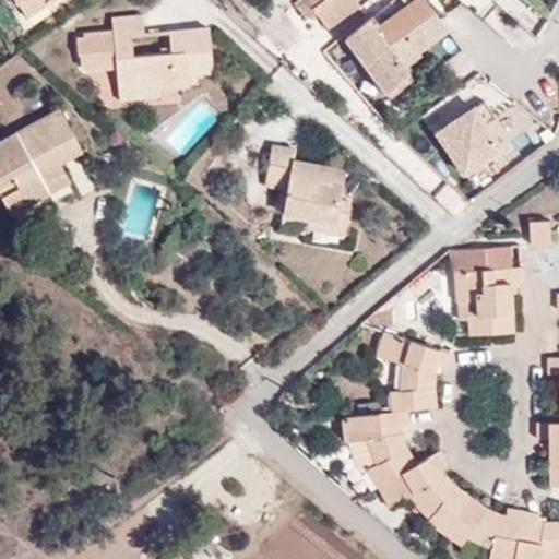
[(50,0),(16,0),(27,16),(50,0)]
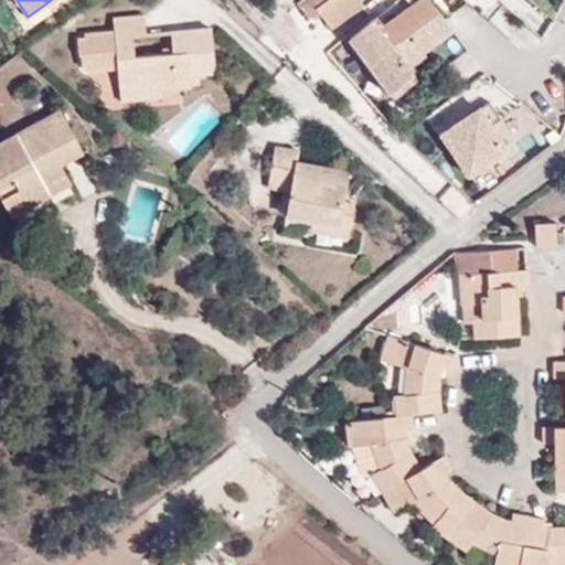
[(304,0),(299,6),(311,19),(317,13),(332,31),(363,7),(358,0),(304,0)]
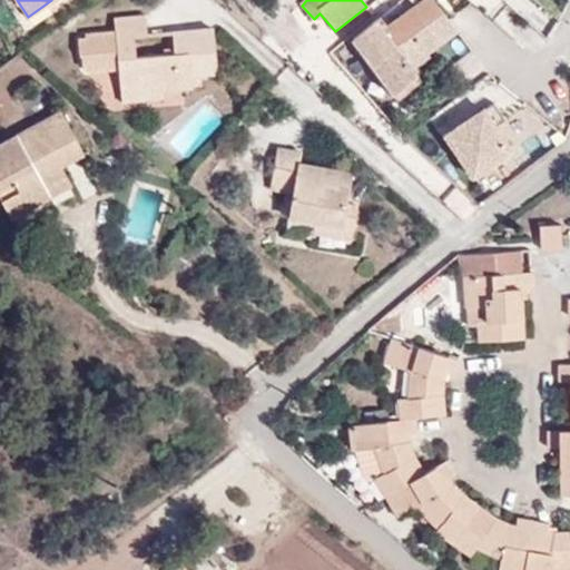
[(401,5),(379,21),(350,45),(395,104),(423,81),(414,67),(459,32),(432,0),(423,0),(408,12),(401,5)]
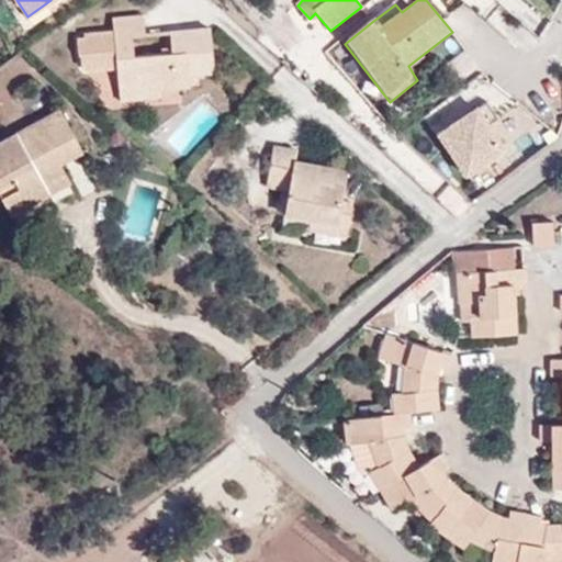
[(113,27),(114,42),(119,83),(135,82),(135,90),(159,88),(199,85),(198,72),(214,71),(211,26),(169,31),(171,52),(134,55),(133,34),(145,33),(144,13),(112,15),(113,27)]
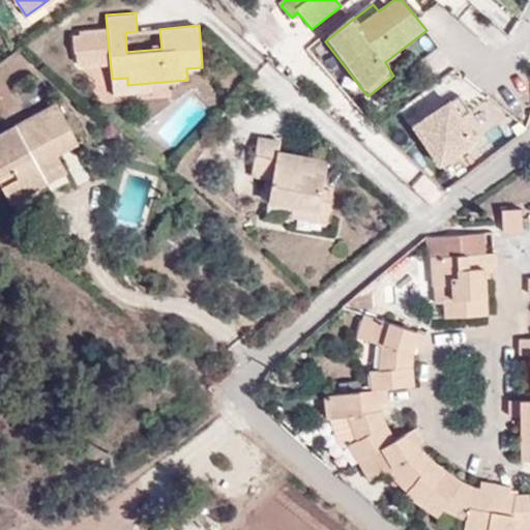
[(114,95),(151,91),(150,83),(127,85),(127,78),(112,79),(114,95)]
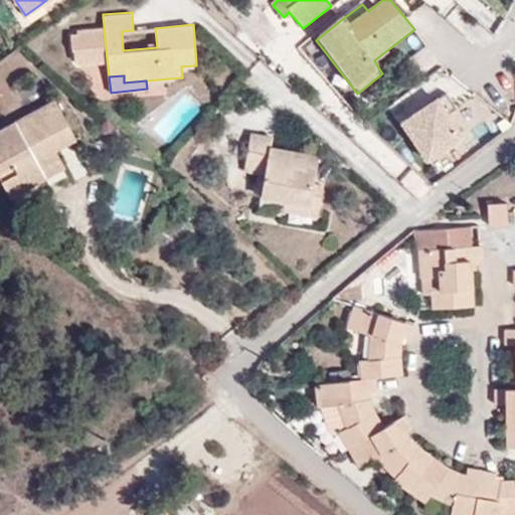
[(0,129),(0,177),(9,195),(45,176),(40,167),(59,157),(55,148),(75,138),(55,100),(0,129)]
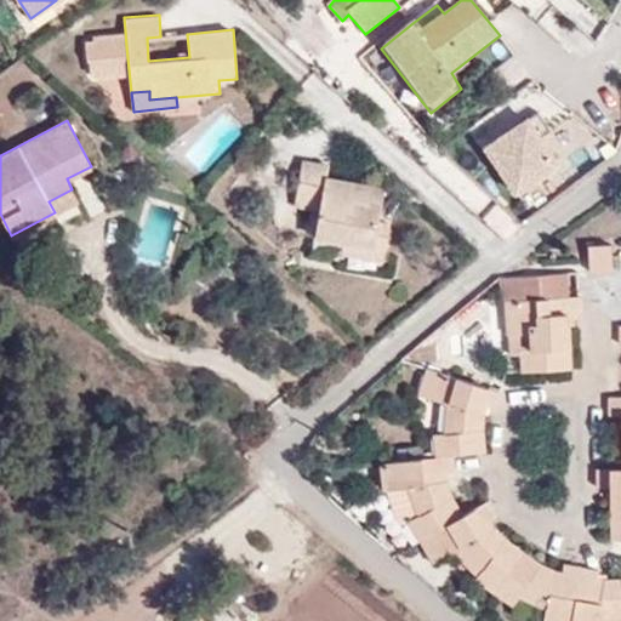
[(320,204),(315,235),(343,241),(385,249),(389,223),(377,221),(385,187),(355,182),(353,193),(346,191),(347,181),(328,177),(329,165),(303,160),(296,199),(320,204)]
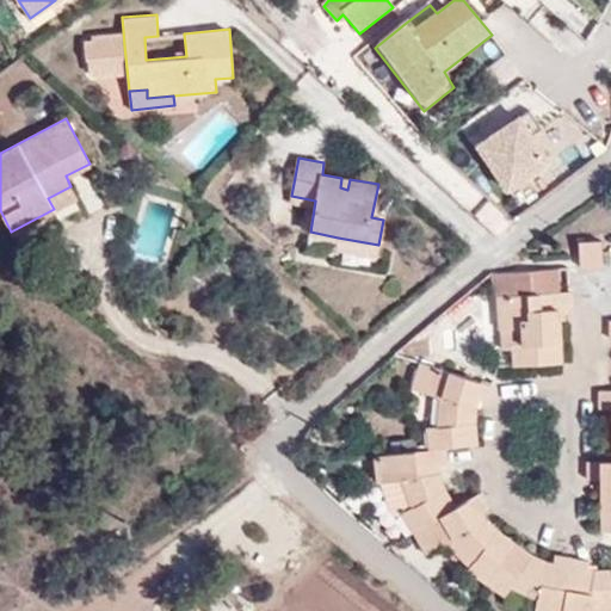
[(54,209),(76,198),(71,186),(48,198),(54,209)]
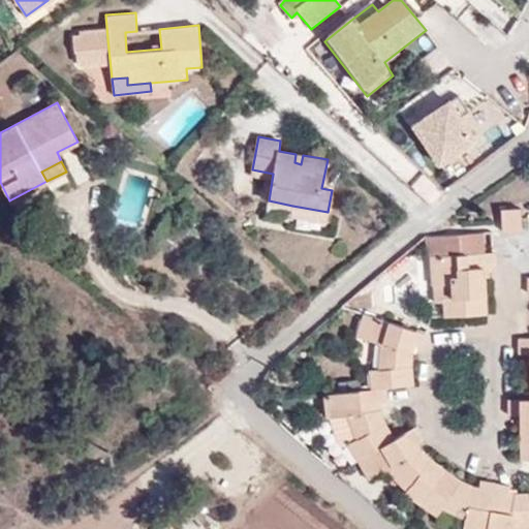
[(291,215),(327,221),(328,212),(292,206),(291,215)]
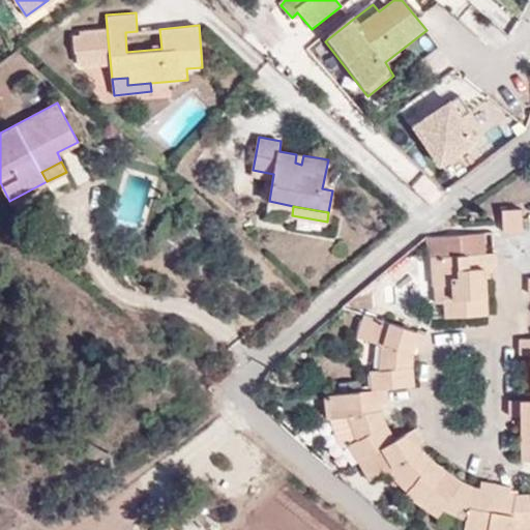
[(503,231),(522,229),(521,208),(502,209),(503,231)]
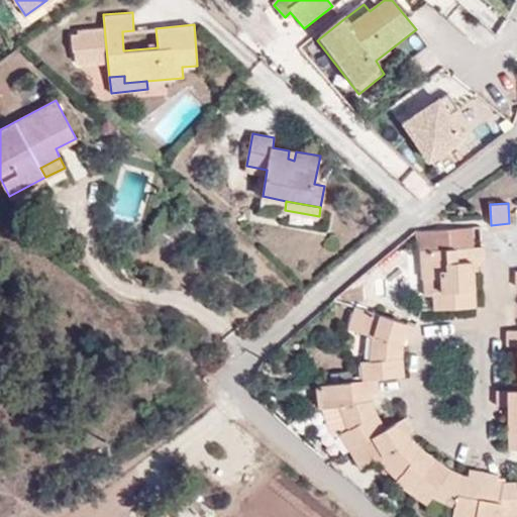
[(471,247),(470,227),(420,229),(421,249),(471,247)]
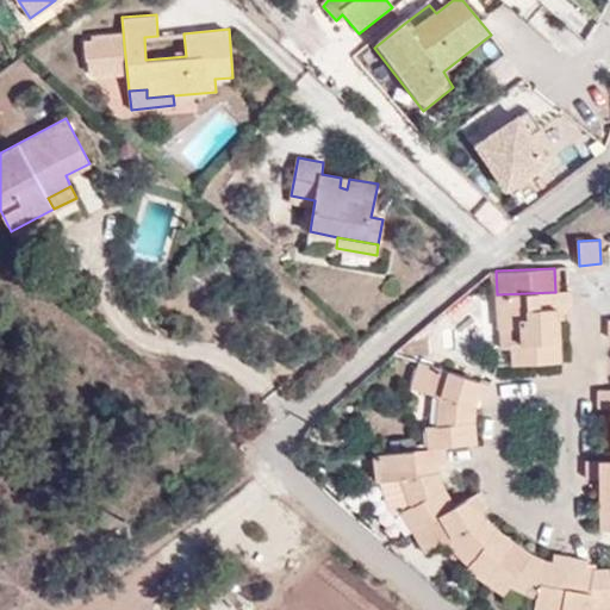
[(499,349),(511,349),(511,365),(558,362),(555,316),(549,317),(548,310),(555,310),(568,309),(567,291),(555,292),(497,294),(499,349)]
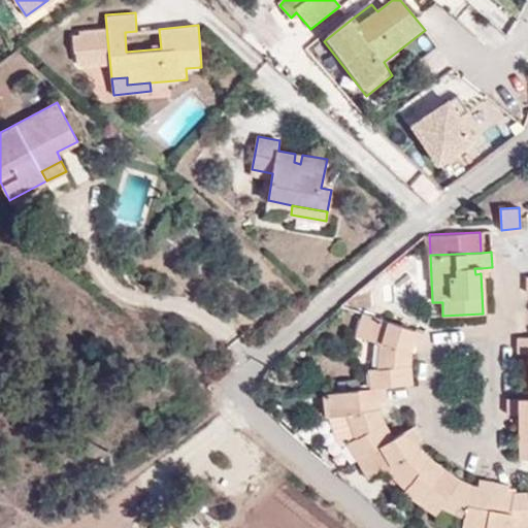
[(420,347),(424,332),(362,312),(356,335),(378,342),(376,367),(369,368),(370,384),(370,388),(383,387),(410,384),(408,367),(408,358),(409,352),(403,350),(405,342),(411,343),(411,344),(420,347)]
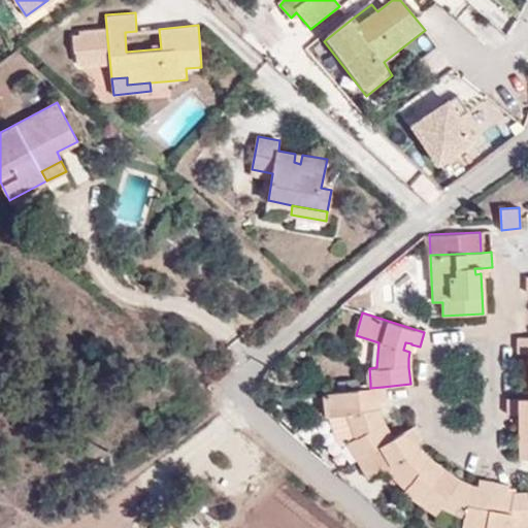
[(527,336),(519,337),(519,351),(527,350),(527,336)]
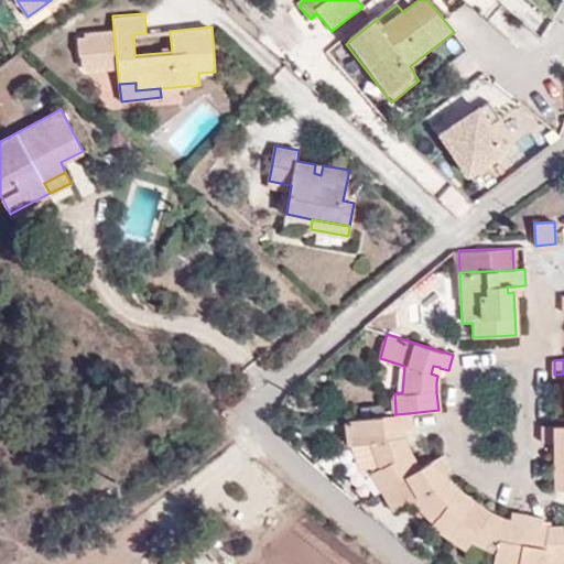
[(379,467),(370,472),(381,490),(420,467),(413,457),(408,448),(404,436),(398,436),(398,430),(404,430),(411,429),(409,413),(396,414),(361,419),(345,420),(348,444),(369,442),(379,467)]
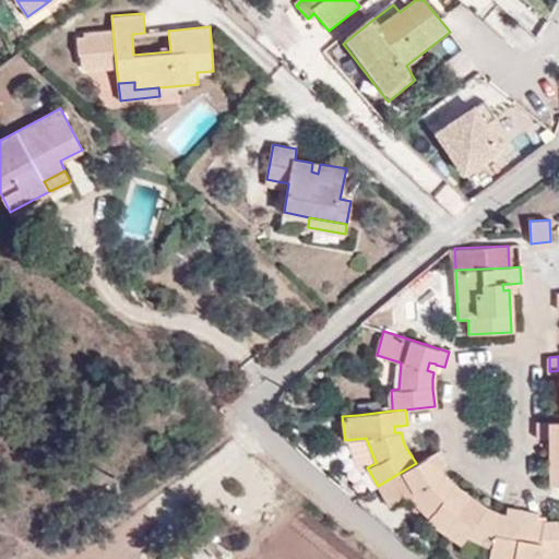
[(558,421),(536,423),(536,438),(548,438),(554,438),(554,443),(548,444),(548,486),(558,486),(558,421)]
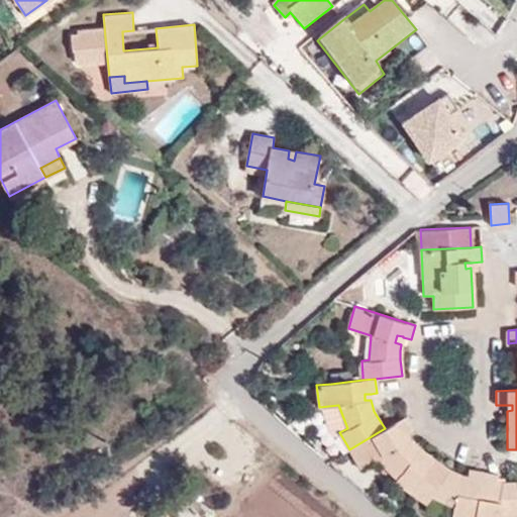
[(396,479),(394,481),(410,493),(433,458),(423,452),(408,439),(403,442),(400,438),(404,435),(412,430),(404,417),(385,428),(349,449),(362,469),(377,458),(396,479)]
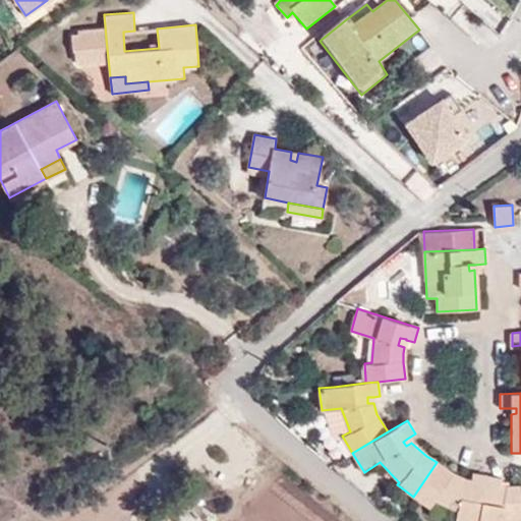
[(458,512),(455,520),(478,520),(486,475),(473,473),(471,480),(470,485),(463,484),(465,479),(452,473),(437,462),(413,497),(429,508),(435,501),(458,512)]
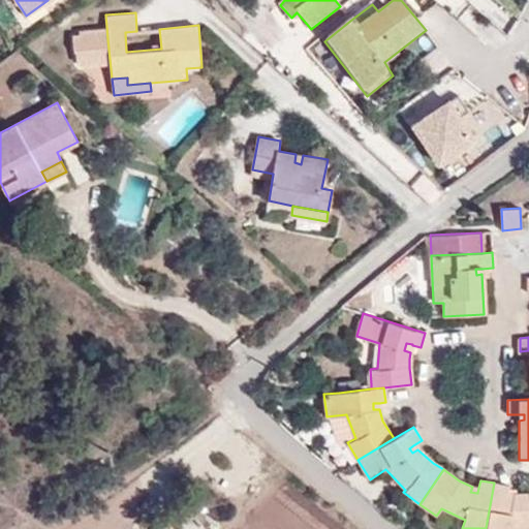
[(509,486),(494,483),(486,528),(528,528),(528,492),(528,493),(514,494),(514,500),(507,499),(508,493),(509,486)]
